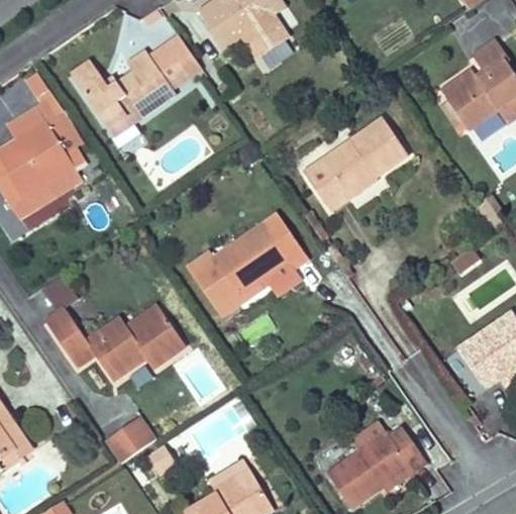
[(208,0),(197,7),(223,47),(245,32),(271,15),(286,4),(283,0),(208,0)]
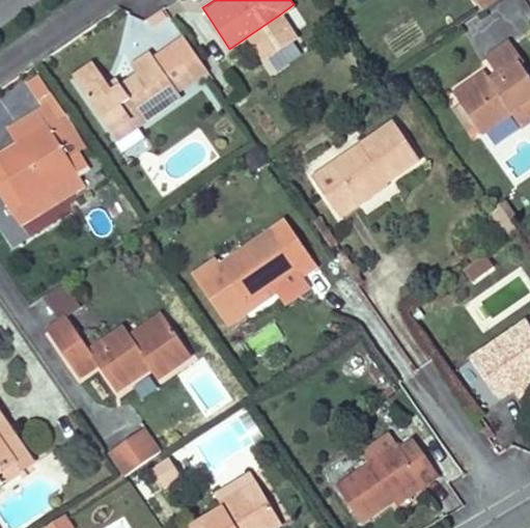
[(473,0),(480,10),(497,0),(473,0)]
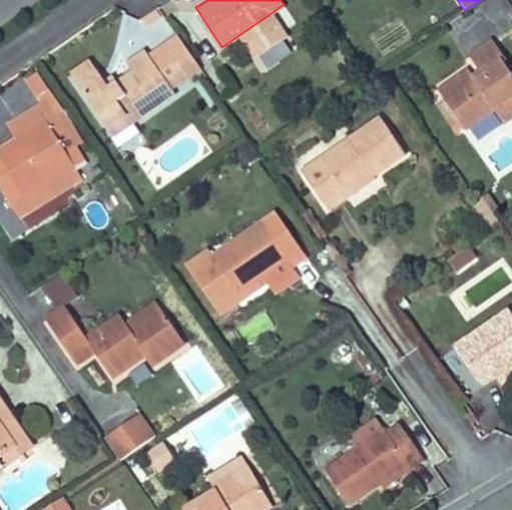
[(269,15),(243,32),(251,44),(277,27),(269,15)]
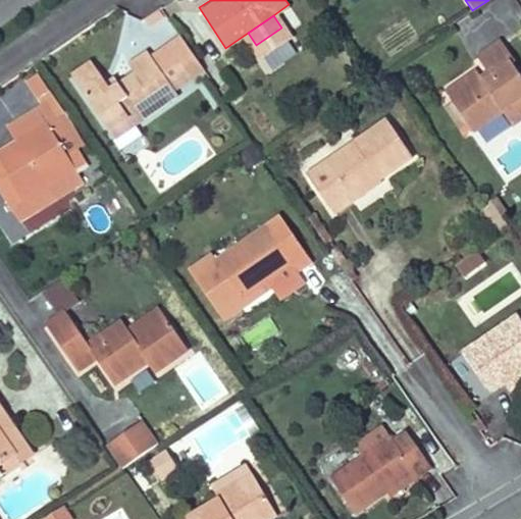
[(520,116),(520,75),(511,61),(514,59),(500,39),(476,54),(487,70),(489,74),(480,81),(478,76),(473,68),(443,90),(450,101),(466,123),(470,131),(502,110),(510,123),(520,116)]
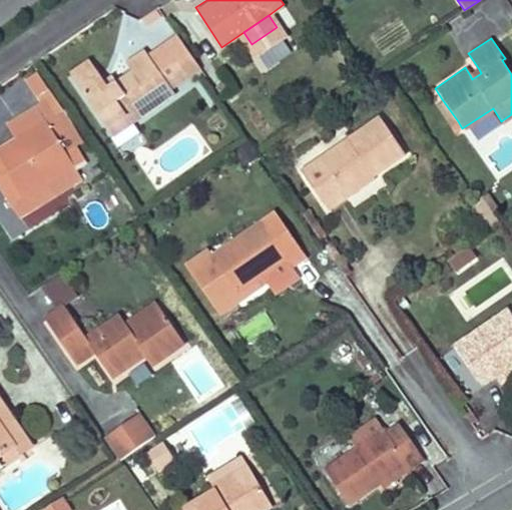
[(94,67),(74,80),(107,128),(125,115),(129,121),(172,91),(144,51),(126,63),(132,72),(116,83),(108,88),(103,81),(94,67)]
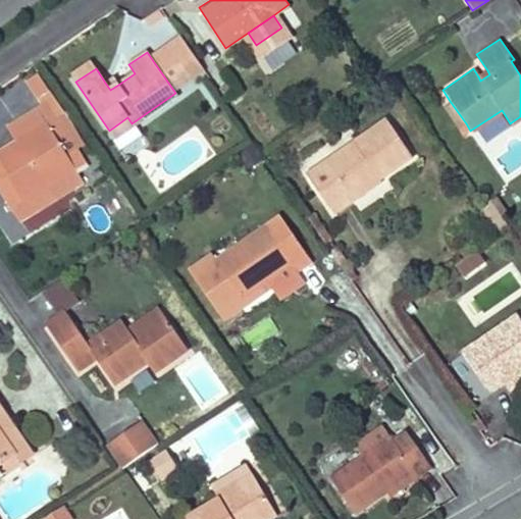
[(70,73),(75,82),(96,68),(90,60),(70,73)]
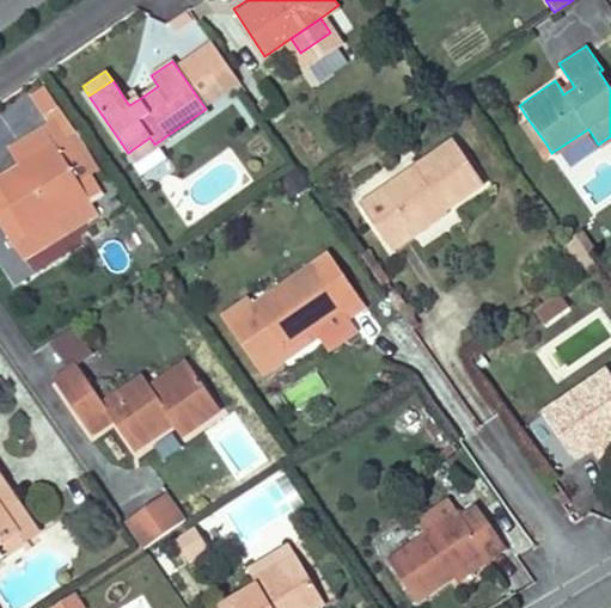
[(574,87),(572,83),(561,90),(563,94),(574,87)]
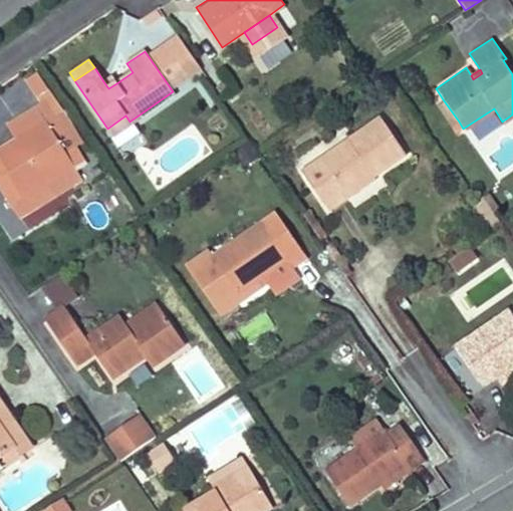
[(111,76),(103,81),(108,88),(116,83),(111,76)]
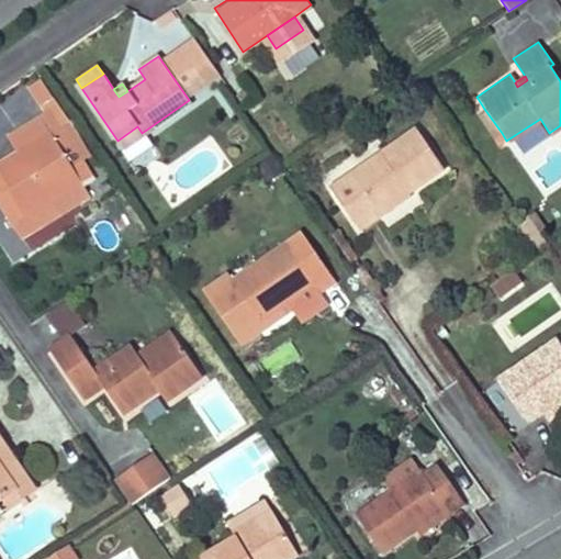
[(502,133),(484,109),(475,114),(492,138),(502,133)]
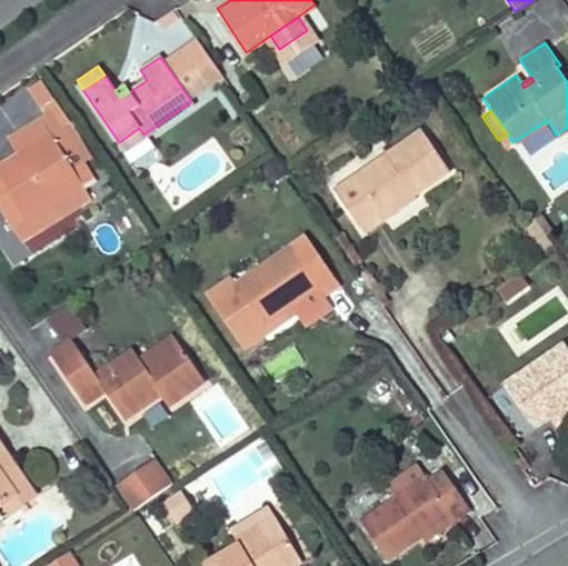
[(8,135),(17,150),(48,131),(39,117),(8,135)]
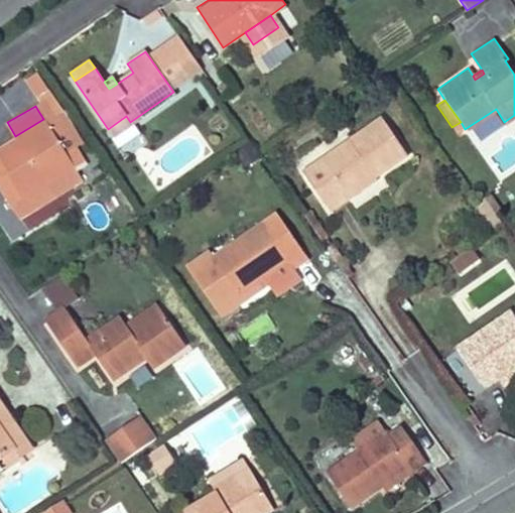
[(126,116),(108,129),(112,135),(130,122),(126,116)]
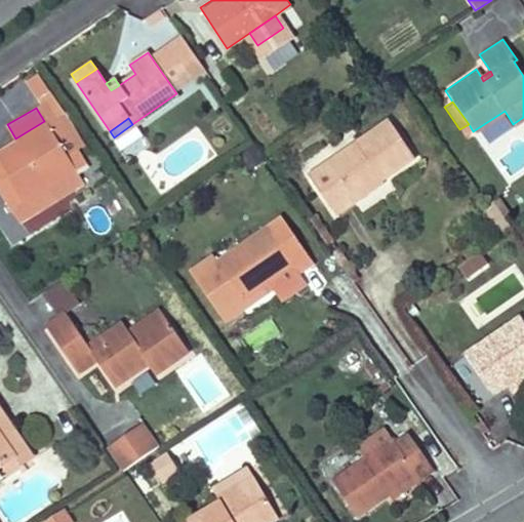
[(337,176),(318,189),(334,213),(354,201),(347,192),(377,171),(381,178),(413,156),(389,118),(327,161),(337,176)]
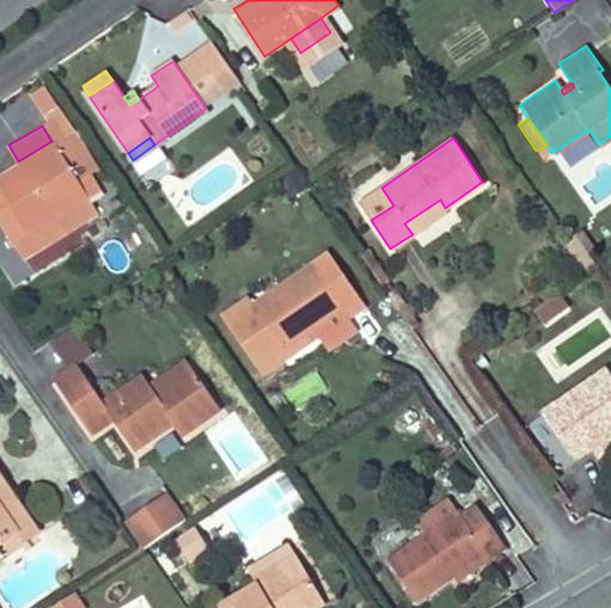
[(18,161),(0,171),(0,225),(11,244),(55,216),(87,197),(54,140),(52,141),(18,161)]
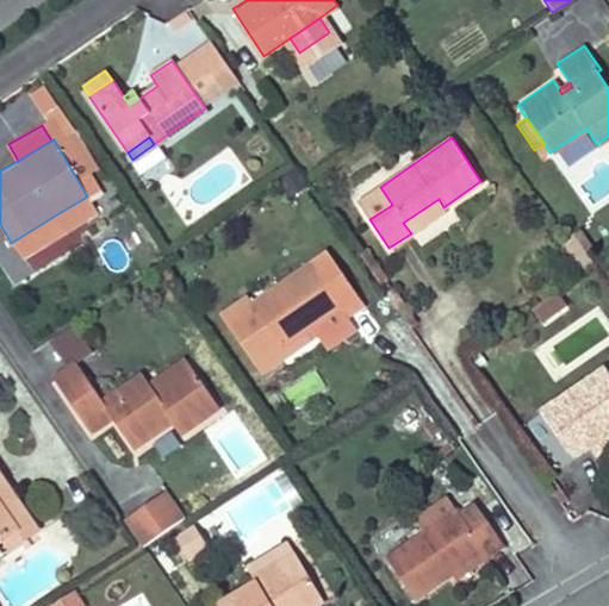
[(380,187),(359,201),(370,219),(392,205),(380,187)]
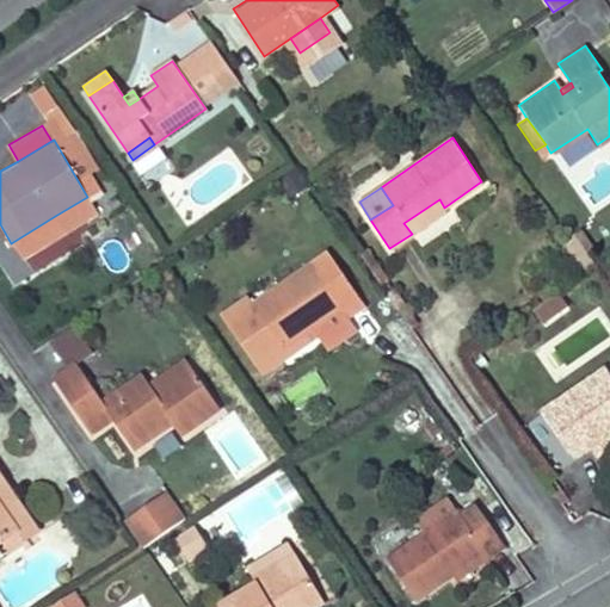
[(404,223),(412,234),(445,210),(444,208),(439,199),(404,223)]
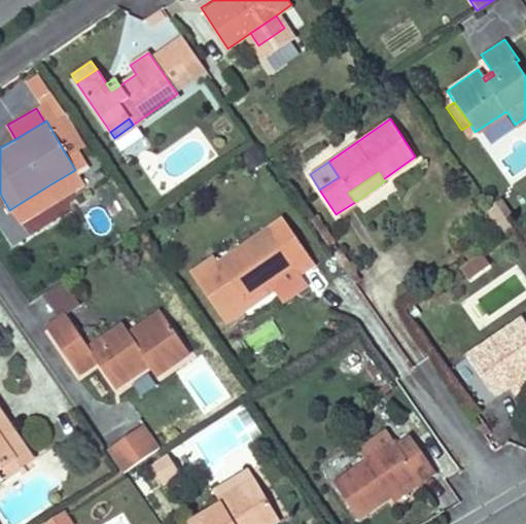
[(47,186),(9,210),(18,222),(55,200),(47,186)]
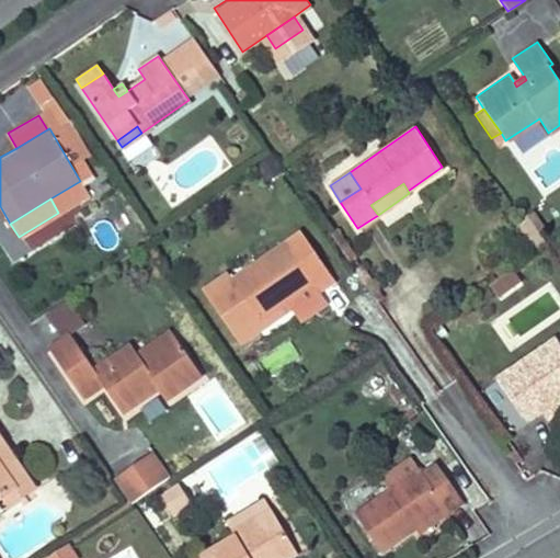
[(545,241),(528,217),(515,226),(532,250),(545,241)]
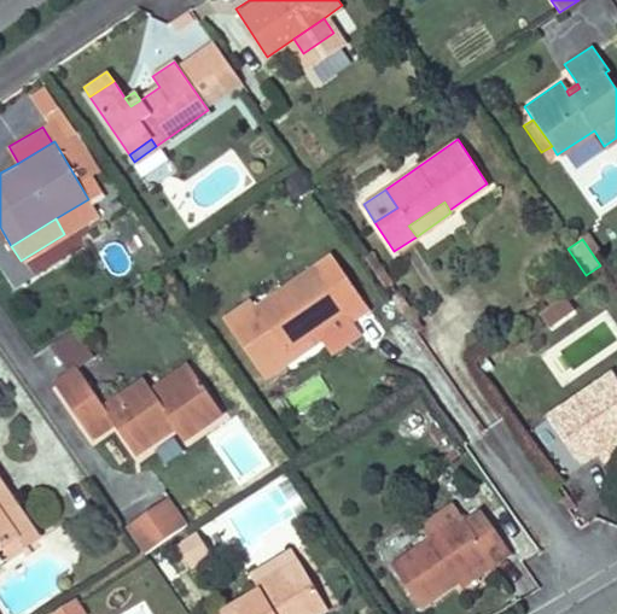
[(255,310),(285,354),(315,333),(345,313),(351,321),(370,309),(351,282),(333,294),(315,268),(255,310)]
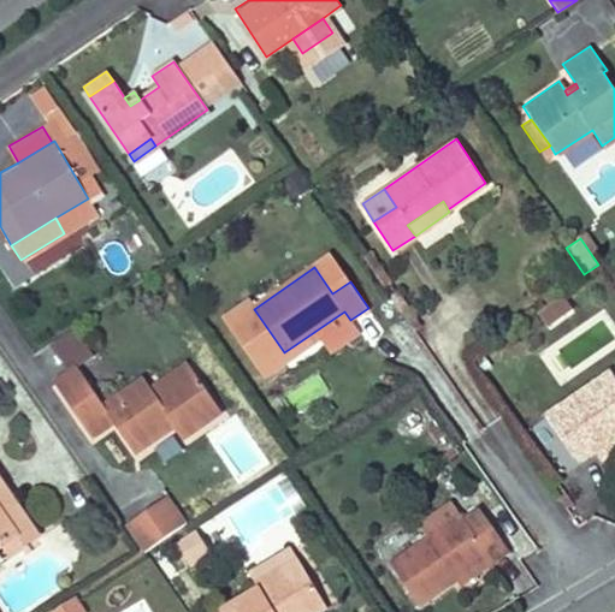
[(559,316),(572,308),(561,293),(549,302),(559,316)]
